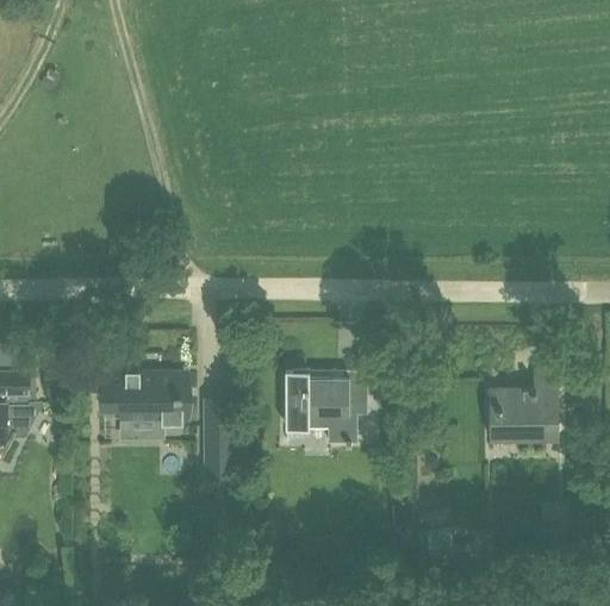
[(0,453),(4,456),(14,438),(26,438),(44,403),(36,403),(35,345),(27,345),(27,370),(0,370),(0,453)]
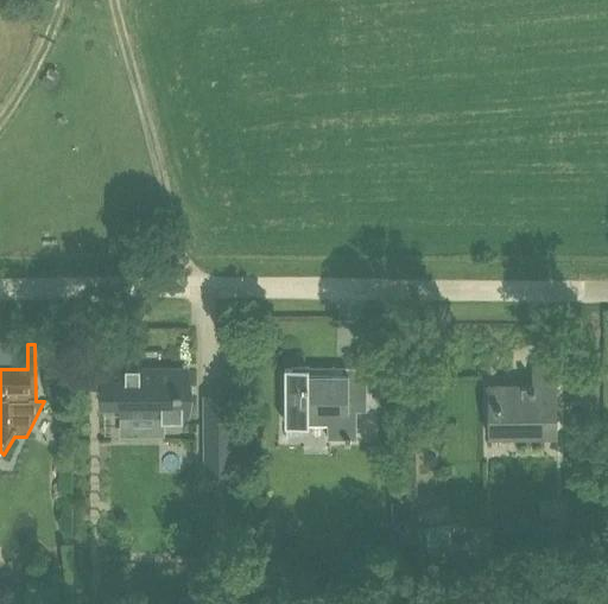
[(488,389),(488,439),(557,439),(557,369),(532,369),(532,389),(488,389)]
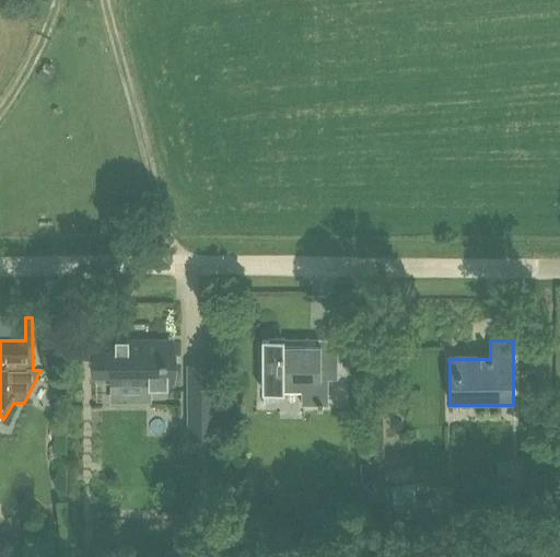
[(150,341),(93,343),(93,378),(111,378),(111,387),(150,387),(174,387),(174,341),(150,341)]
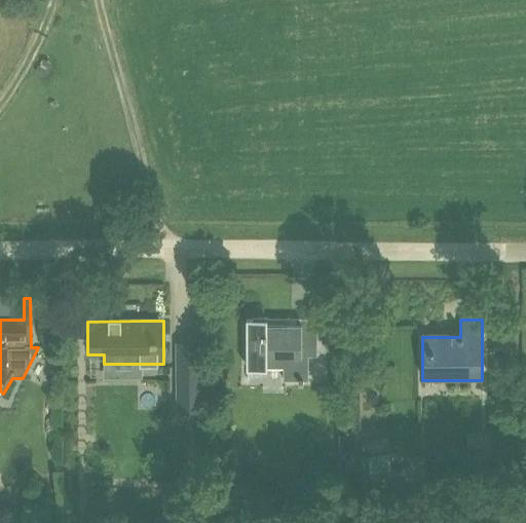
[(317,358),(316,321),(287,322),(287,327),(267,327),(267,322),(248,322),(248,370),(284,369),(284,381),(308,381),(308,358),(317,358)]
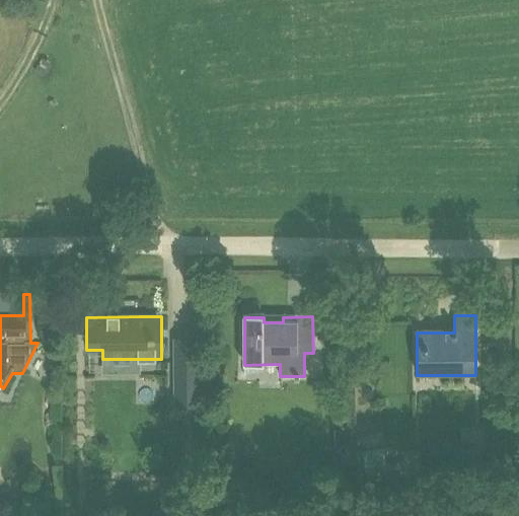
[(174,373),(174,407),(207,407),(207,373),(174,373)]
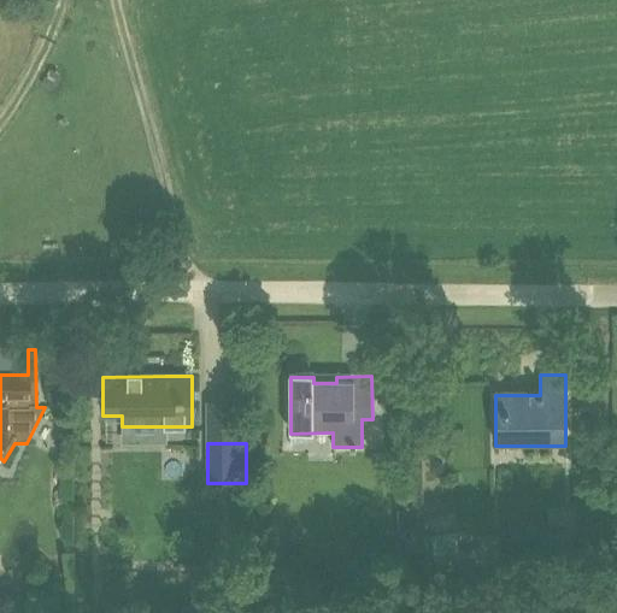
[(48,596),(51,612),(66,612),(64,594),(48,596)]
